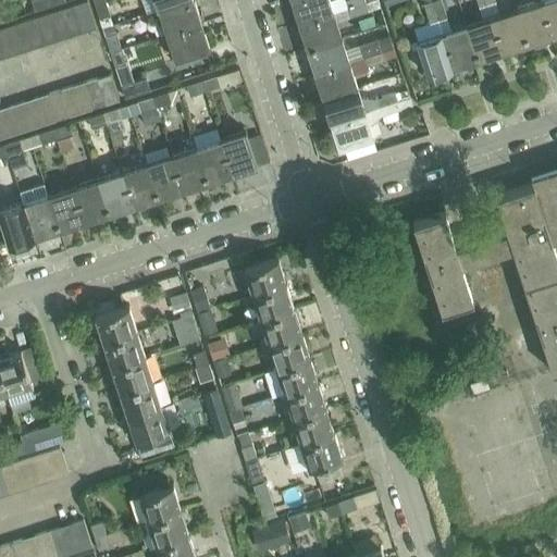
[(50,5),(48,0),(32,0),(35,11),(50,5)]
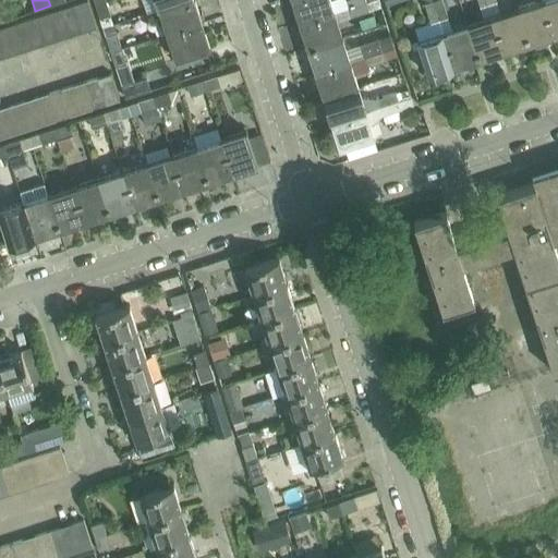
[(105,0),(102,0),(95,2),(99,17),(110,14),(105,0)]
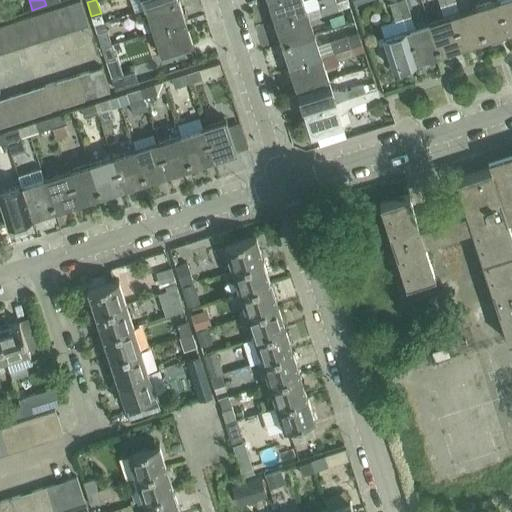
[(131,0),(135,12),(146,9),(171,0),(131,0)]
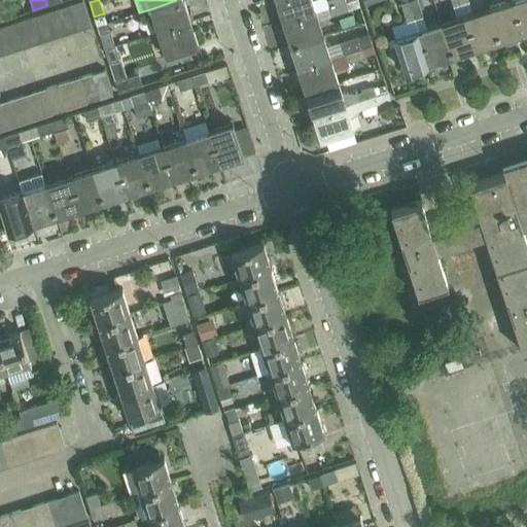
[(183,0),(176,0),(150,9),(157,32),(191,22),(183,0)]
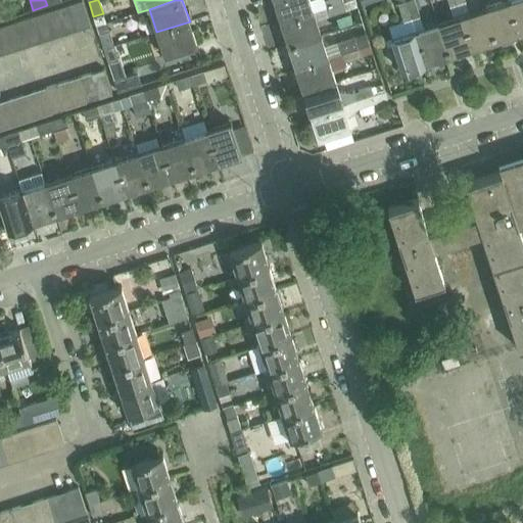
[(308,0),(273,0),(280,22),(314,12),(308,0)]
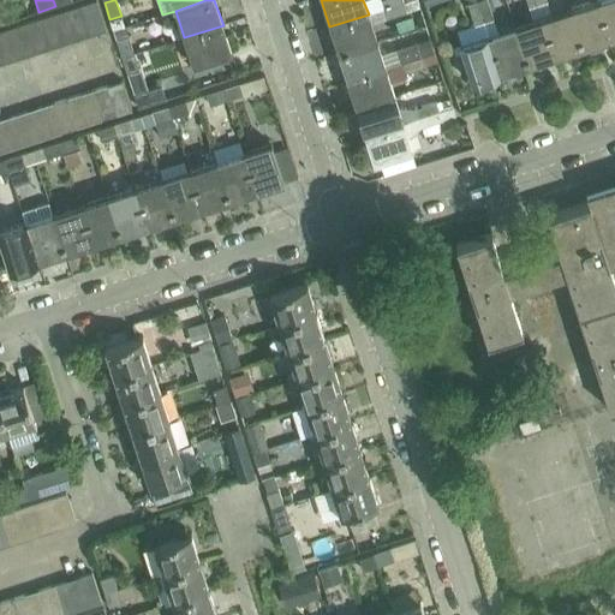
[(383,10),(369,15),(371,23),(386,19),(406,12),(421,9),(417,0),(412,0),(404,3),(383,10)]
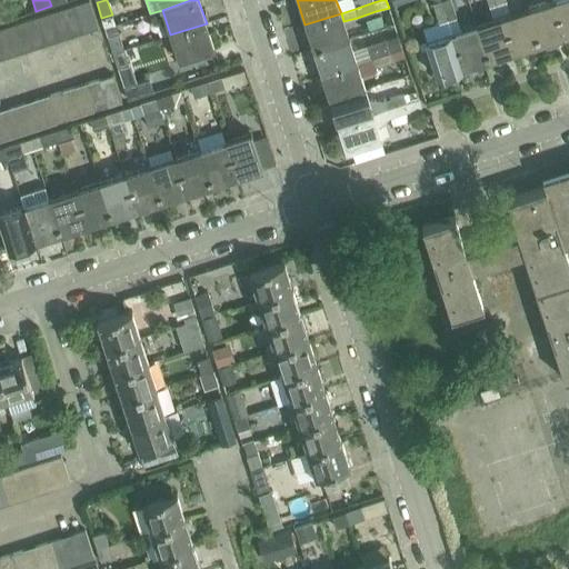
[(450,0),(443,0),(441,1),(448,20),(457,17),(450,0)]
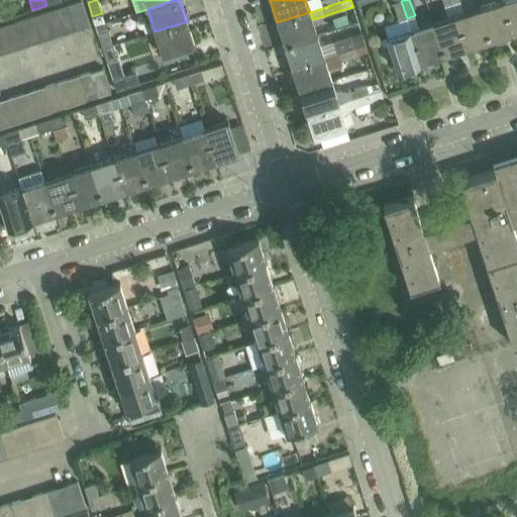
[(502,0),(480,7),(490,40),(513,33),(502,0)]
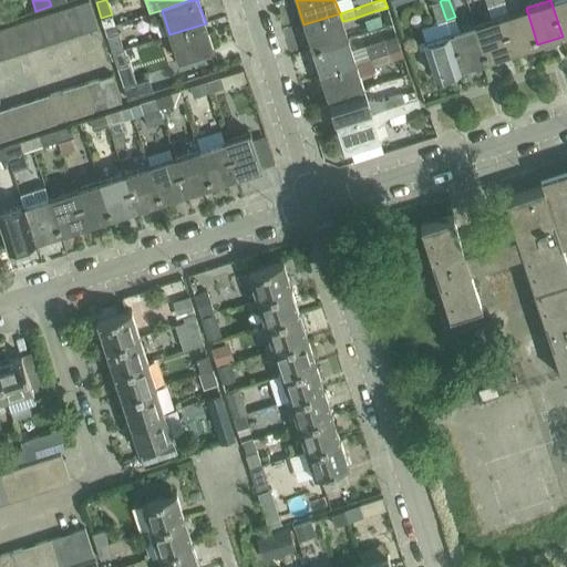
[(566,0),(550,0),(563,37),(566,34),(566,0)]
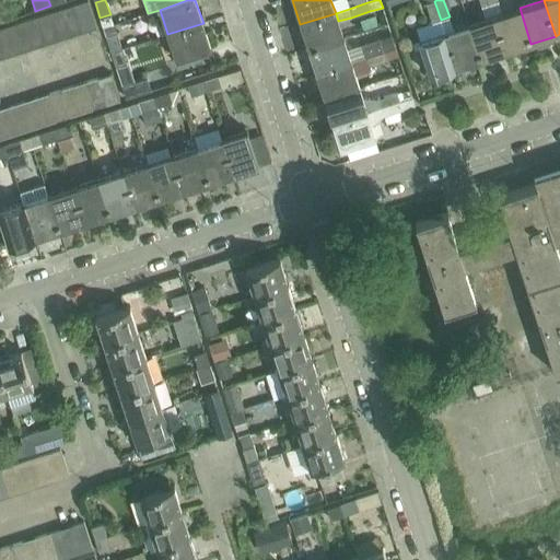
[(88,1),(74,6),(83,32),(96,27),(88,1)]
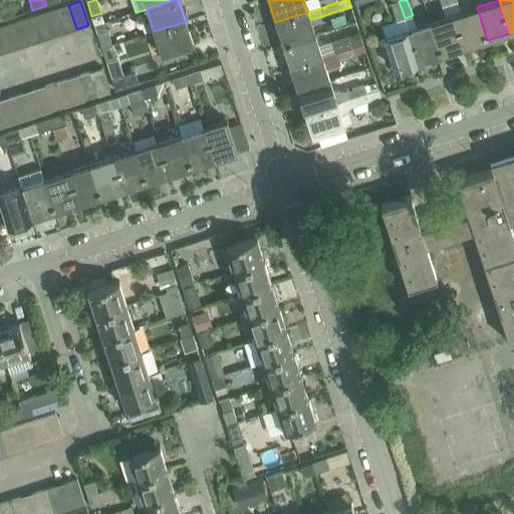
[(397,20),(405,18),(399,1),(392,3),(397,20)]
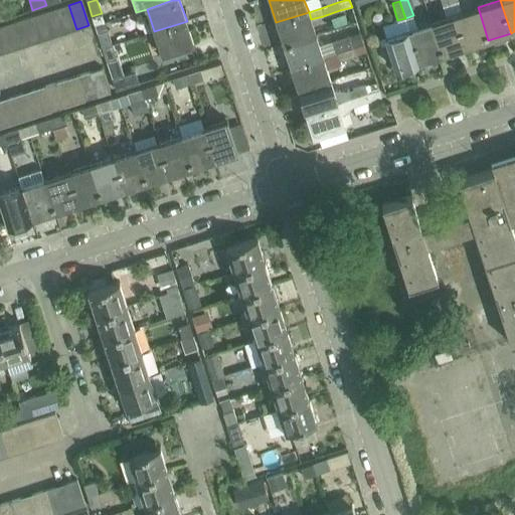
[(68,5),(56,8),(64,33),(76,29),(68,5)]
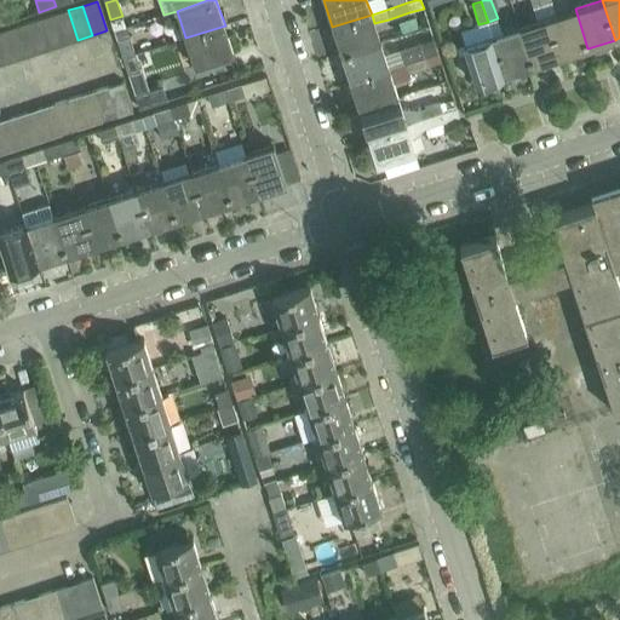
[(15,7),(0,11),(0,19),(1,24),(18,18),(15,7)]
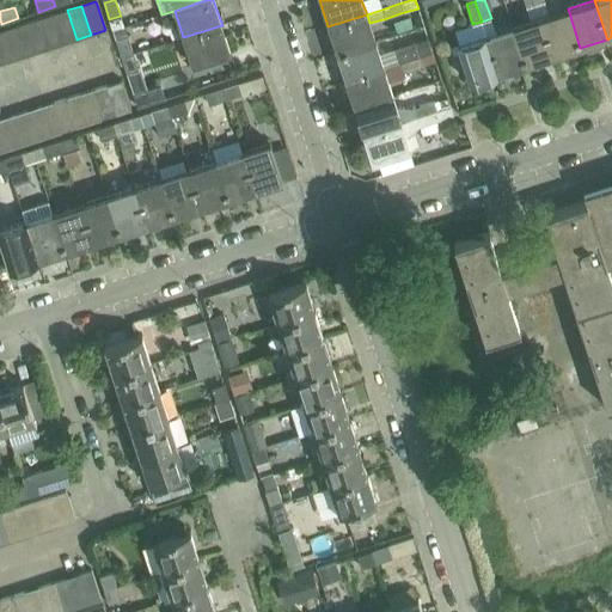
[(568,8),(540,18),(552,56),(580,48),(568,8)]
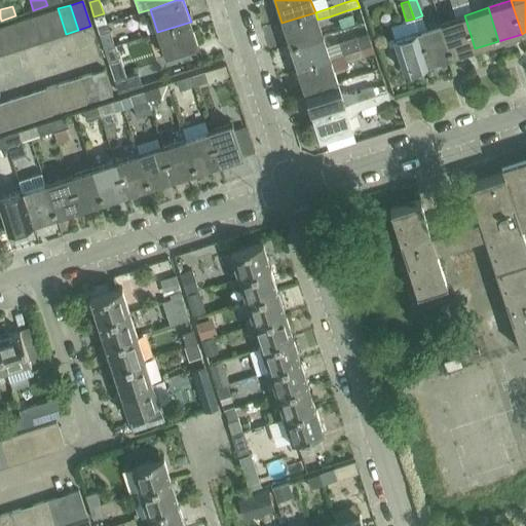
[(58,8),(46,12),(54,38),(66,34),(58,8)]
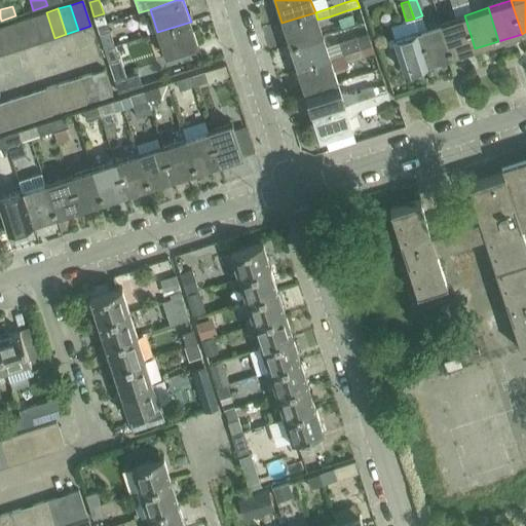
[(46,12),(35,16),(43,41),(54,38),(46,12)]
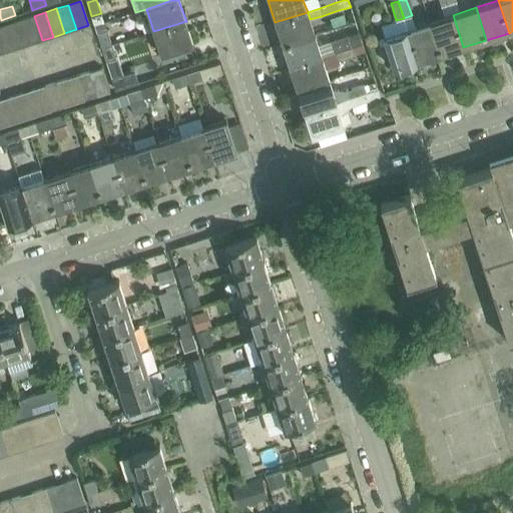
[(308,12),(275,22),(282,45),(315,34),(310,19),(308,12)]
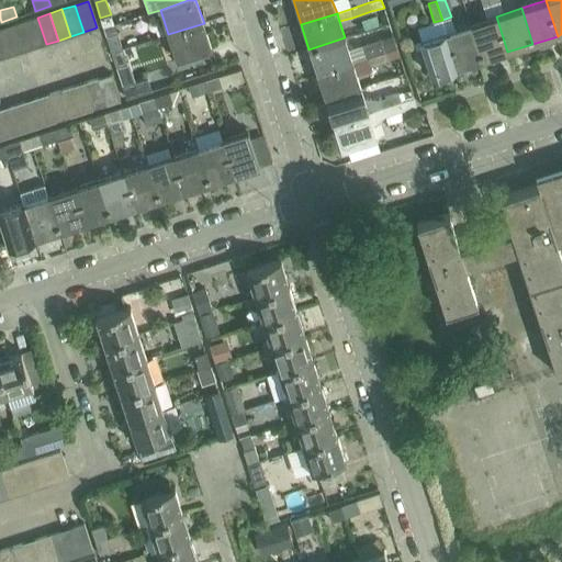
[(451,17),(442,20),(458,68),(483,60),(471,24),(454,30),(451,17)]
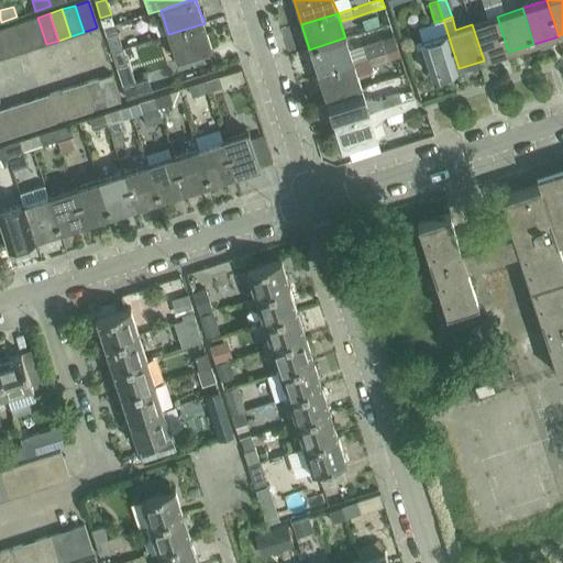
[(497,17),(472,24),(484,61),(508,52),(497,17)]
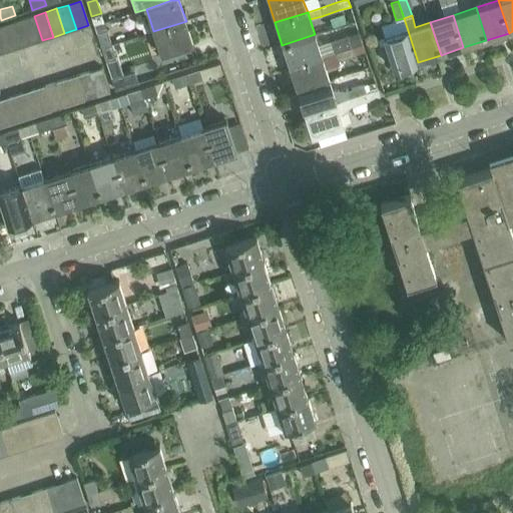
[(34,16),(22,19),(30,44),(42,40),(34,16)]
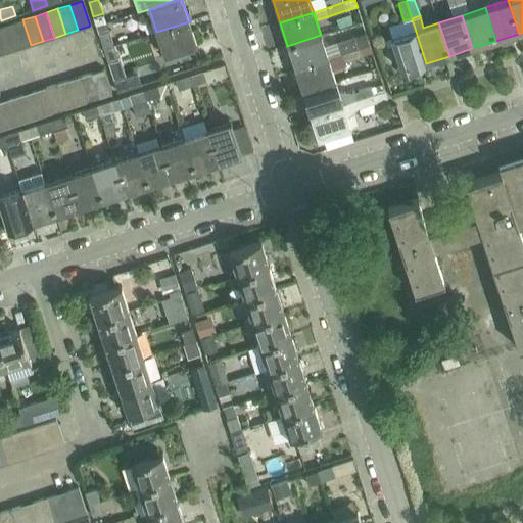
[(403,20),(389,26),(392,37),(391,38),(401,72),(426,63),(412,18),(403,20)]
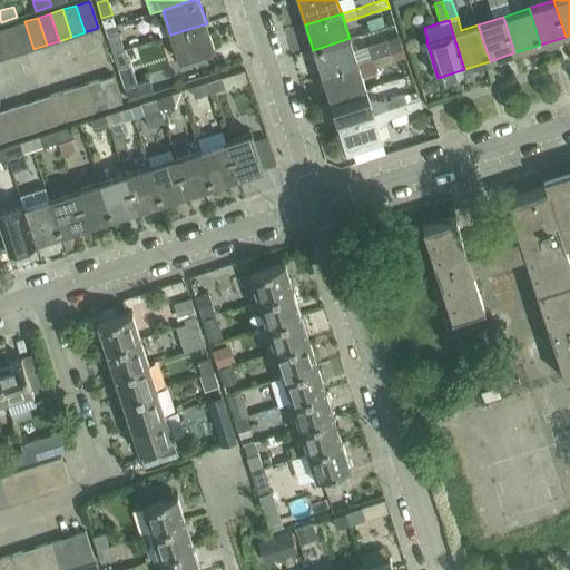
[(25,21),(12,26),(21,53),(33,49),(25,21)]
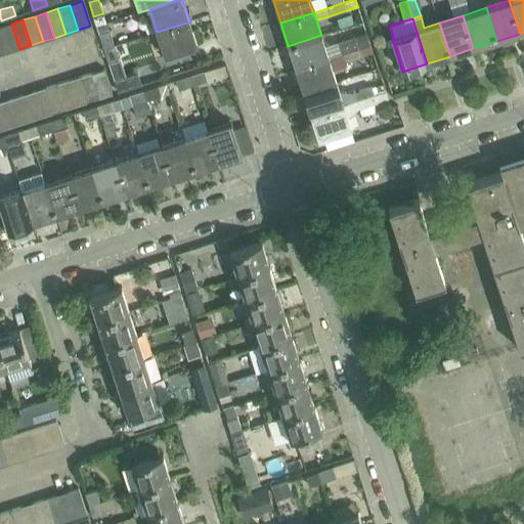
[(190,22),(157,32),(165,56),(198,45),(190,22)]
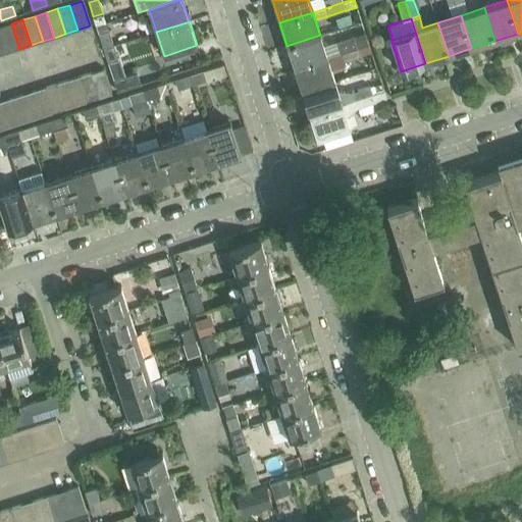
[(11,23),(0,27),(0,29),(7,52),(19,49),(11,23)]
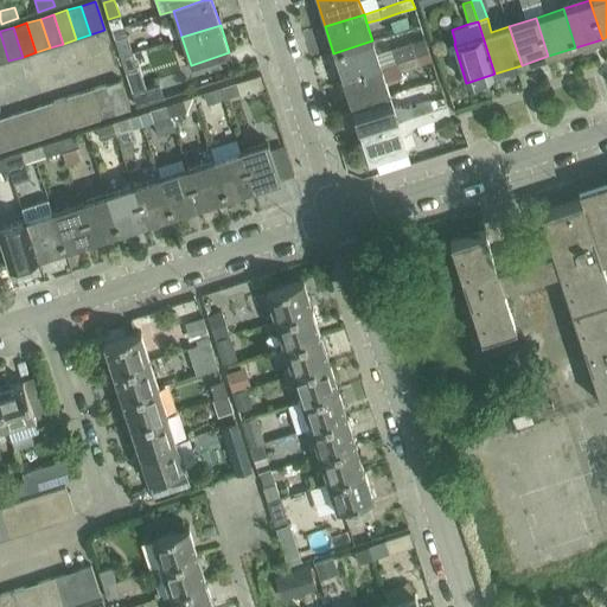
[(127,37),(115,40),(121,57),(132,53),(127,37)]
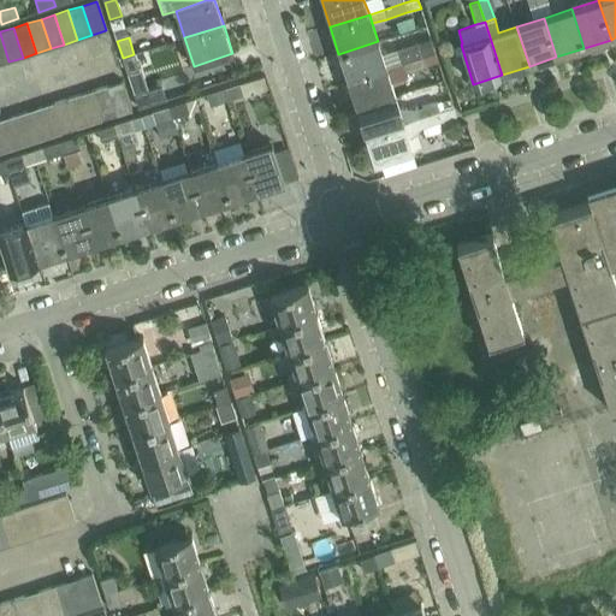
[(431,39),(381,54),(386,69),(401,64),(422,58),(436,53),(431,39)]
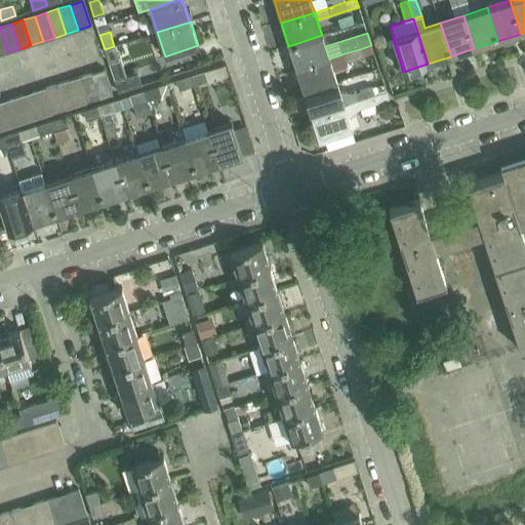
[(322,35),(288,46),(296,69),(329,58),(325,46),(322,35)]
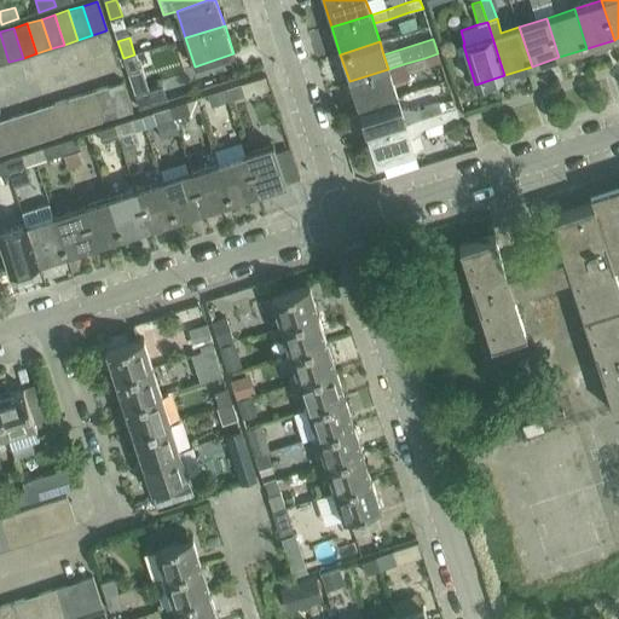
[(134,55),(123,58),(128,75),(140,70),(134,55)]
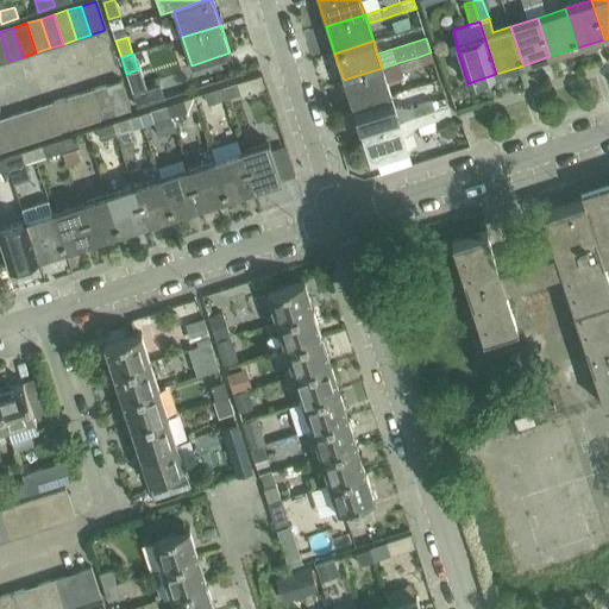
[(418,57),(396,63),(400,73),(420,66),(418,57)]
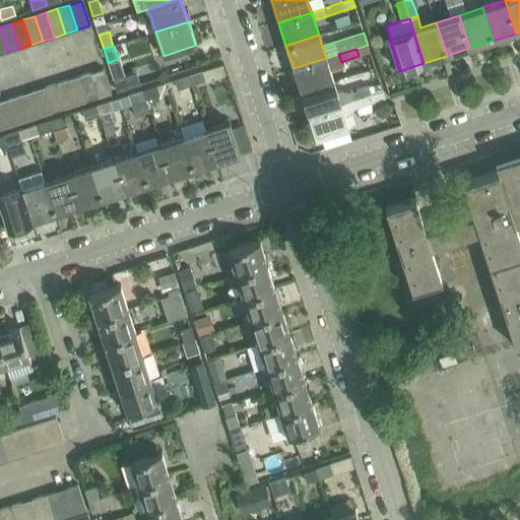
[(326,58),(294,68),(301,91),(334,81),(326,58)]
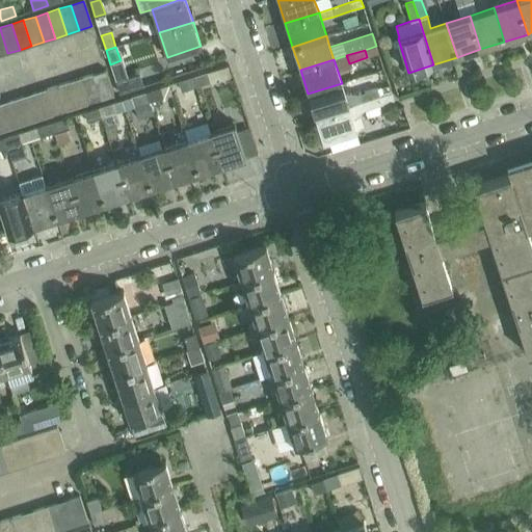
[(106,70),(92,74),(101,100),(114,96),(106,70)]
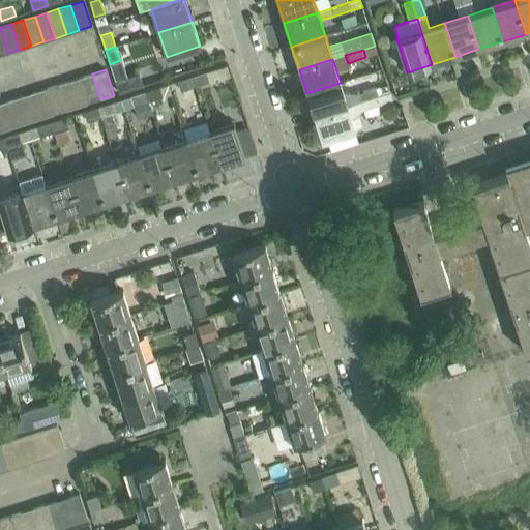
[(207,71),(193,77),(196,86),(210,82),(207,71)]
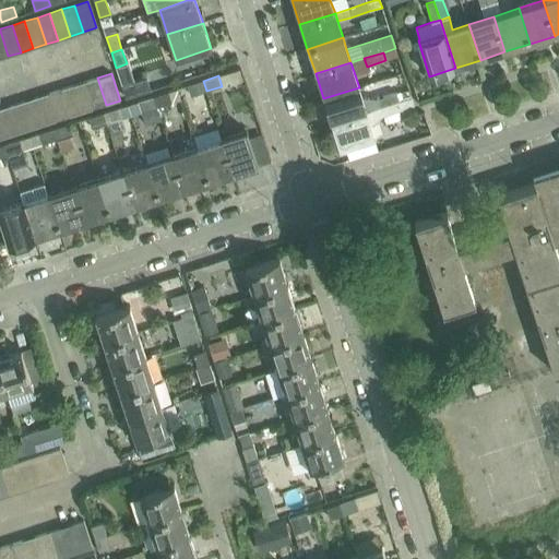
[(97,78),(85,82),(94,109),(106,105),(97,78)]
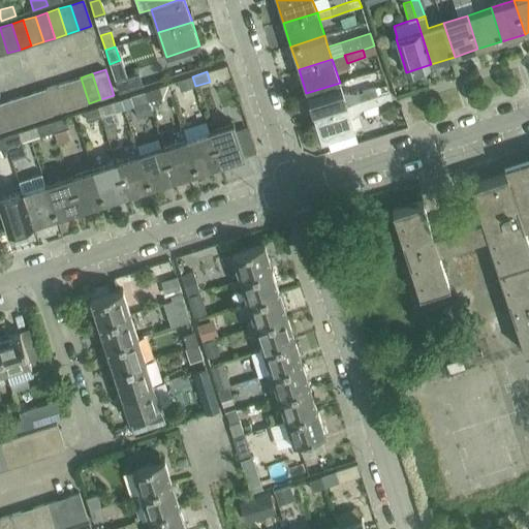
[(138,73),(115,82),(119,93),(143,86),(138,73)]
